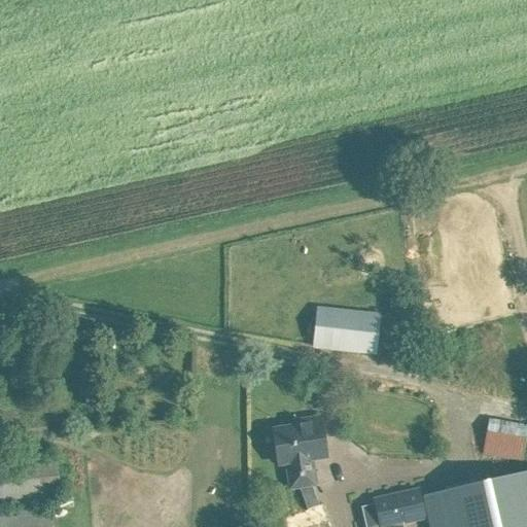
[(376,353),(380,315),(318,308),(314,346),(376,353)]
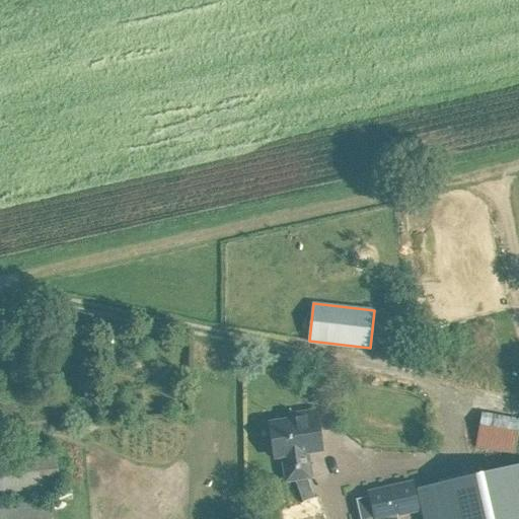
[(295,479),(303,502),(313,498),(306,477),(311,477),(309,462),(304,463),(302,452),(321,450),(316,413),(300,415),(300,419),(269,424),(274,457),(282,455),(286,480),(295,479)]
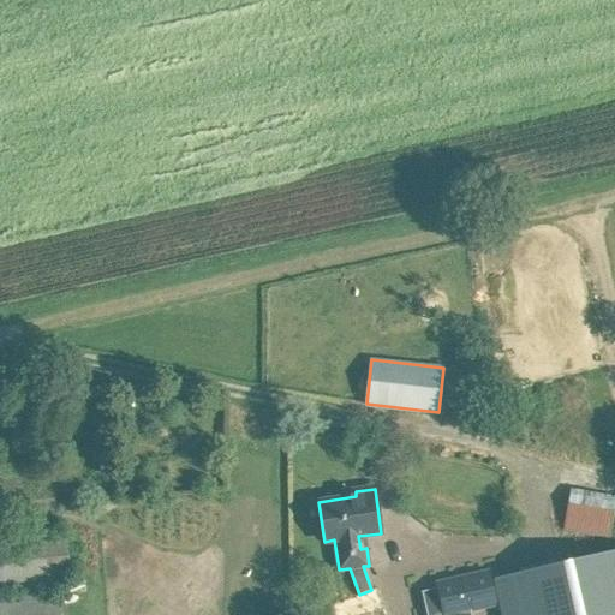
[(566,533),(613,536),(614,503),(614,491),(568,489),(566,533)]
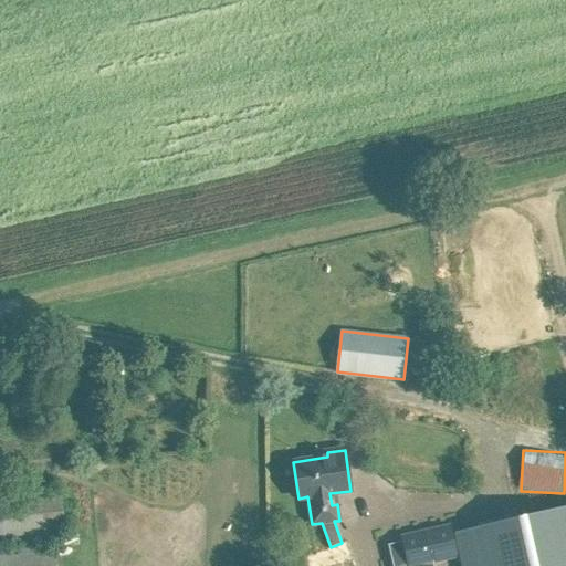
[(565,565),(565,505),(457,532),(464,565),(565,565)]
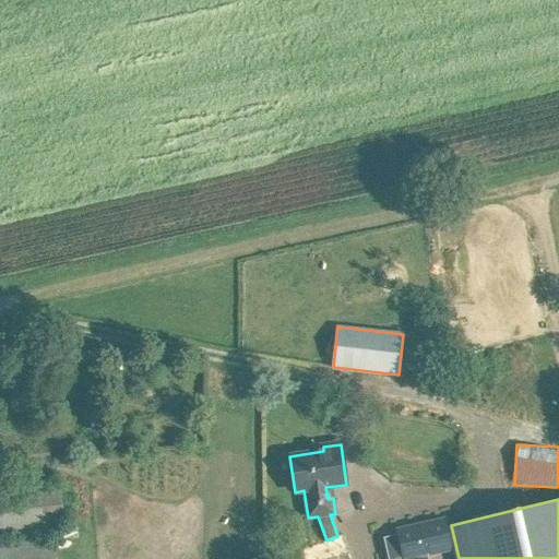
[(402,558),(406,558),(451,549),(444,520),(396,531),(402,558)]
